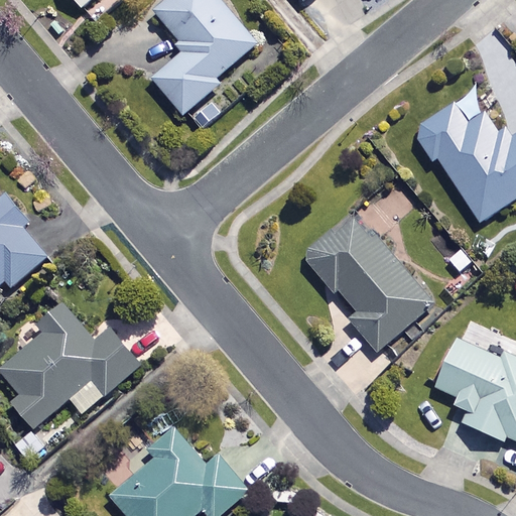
[(72,0),(80,10),(92,0),(72,0)]
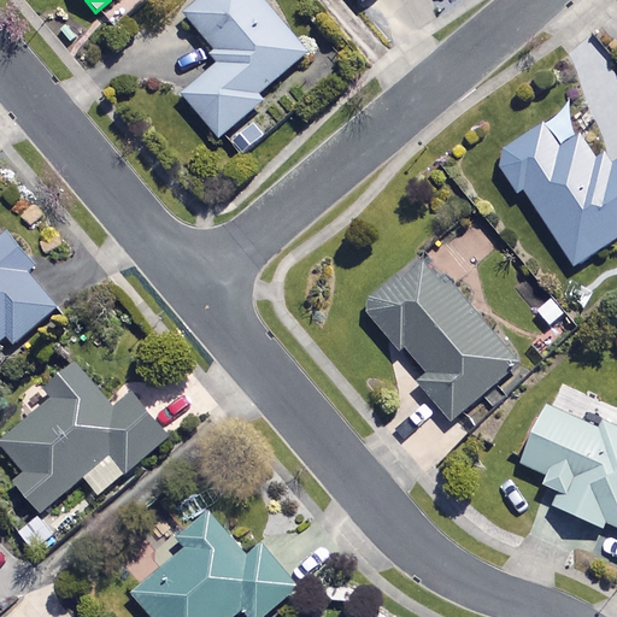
[(182,94),(229,148),(246,134),(236,123),(260,103),(256,97),(306,53),(259,0),(203,0),(184,16),(223,59),(182,94)]
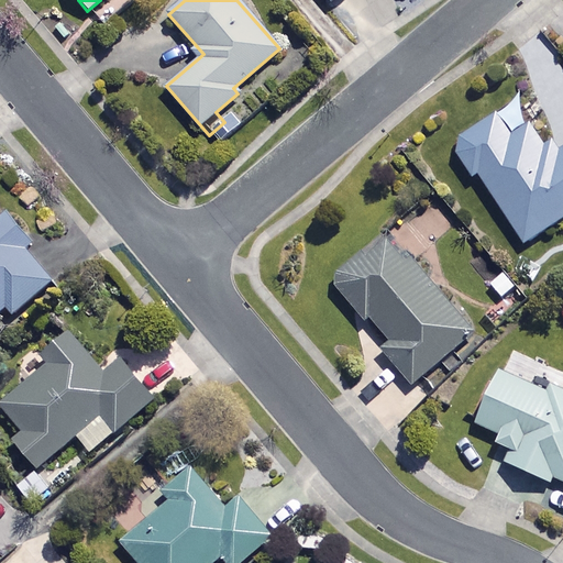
[(479,175),(523,243),(562,218),(562,145),(555,151),(548,138),(541,141),(516,101),(444,147),(466,183),(479,175)]
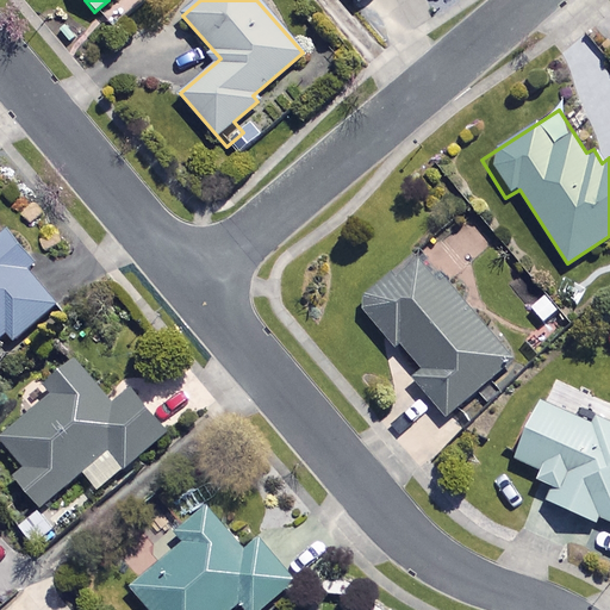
[(36,263),(0,222),(0,338),(8,332),(16,341),(57,304),(27,269),(36,263)]
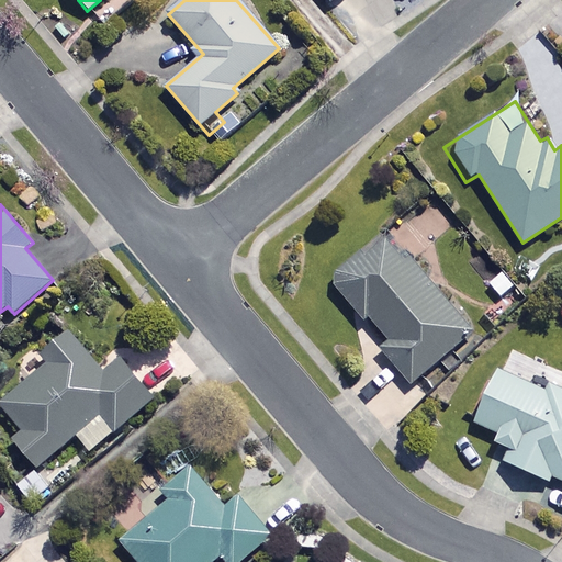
[(471,335),(386,233),(328,281),(363,323),(369,318),(390,344),(380,351),(408,386),(471,335)]
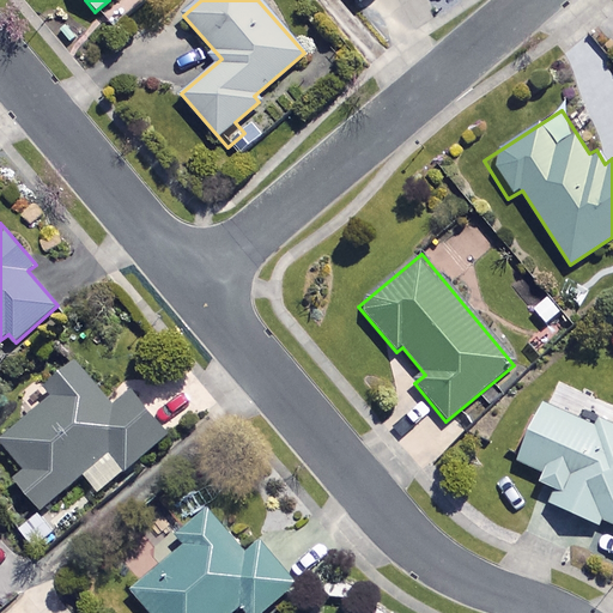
[(111,408),(76,362),(44,386),(53,398),(0,437),(0,460),(38,510),(83,475),(97,492),(167,438),(131,393),(111,408)]
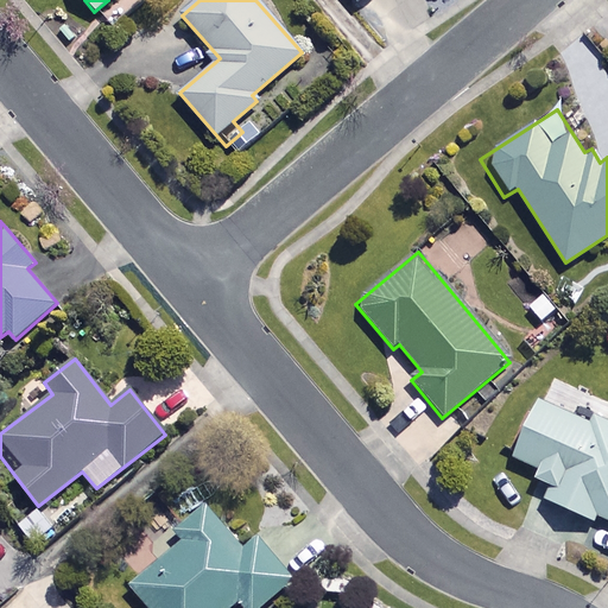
[(508,456),(536,469),(531,479),(550,487),(544,499),(607,530),(607,422),(572,405),(568,417),(536,401),(508,456)]
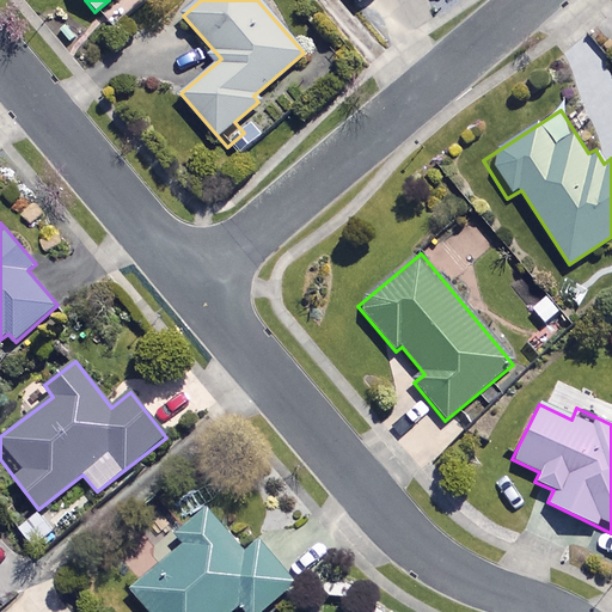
[(243,554),(207,512),(177,537),(183,544),(130,589),(148,611),(228,611),(239,604),(245,611),(258,611),(293,582),(257,540),(243,554)]
